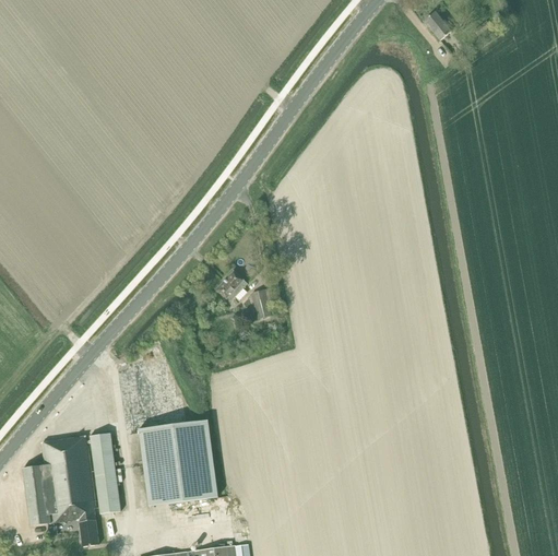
[(450,30),(435,10),(423,19),(439,38),(450,30)]
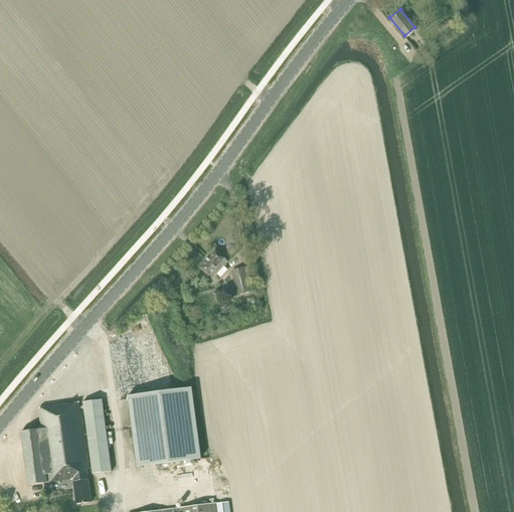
[(458,9),(453,13),(457,17),(462,13),(458,9)]
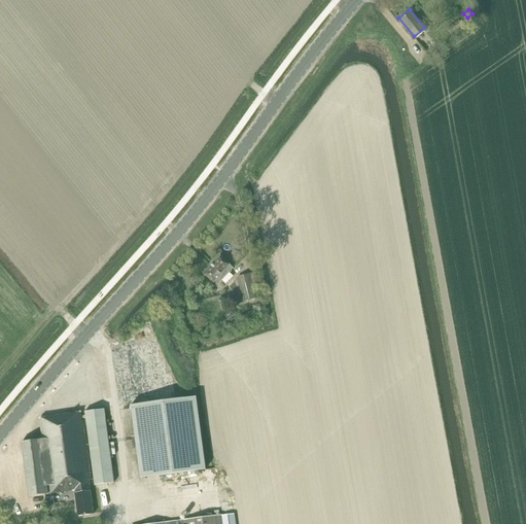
[(450,31),(461,23),(458,18),(446,26),(450,31)]
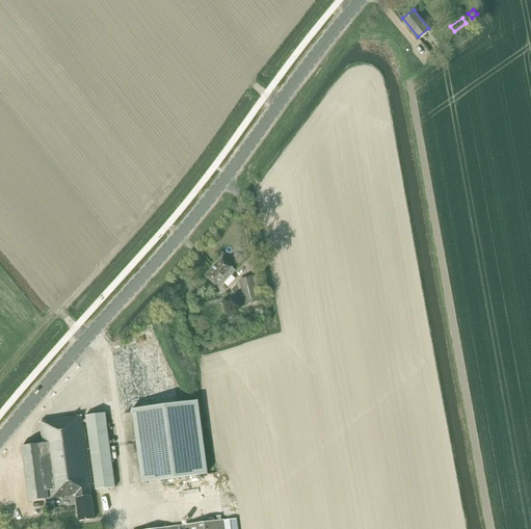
[(235,268),(221,256),(205,273),(218,286),(235,268)]
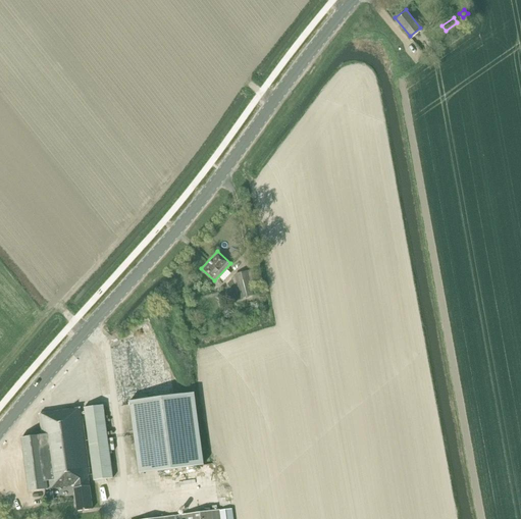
[(240,294),(240,296),(241,296),(253,293),(249,278),(253,277),(251,267),(236,271),(233,271),(237,282),(240,294)]
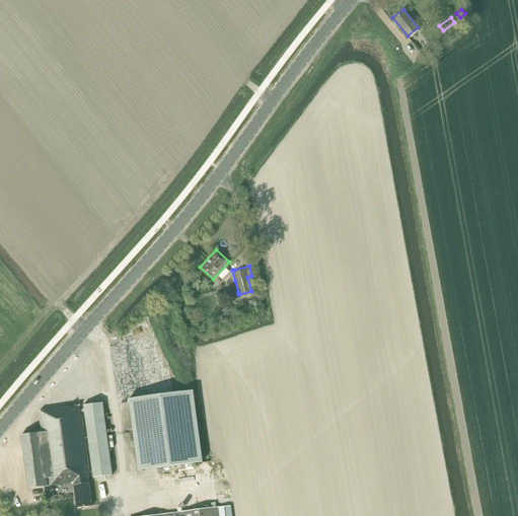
[(128,396),(137,467),(202,459),(193,388),(128,396)]
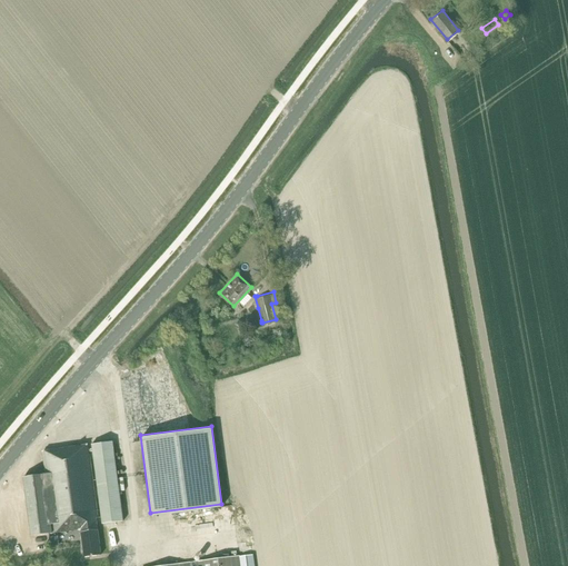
[(111,439),(90,443),(100,522),(122,518),(111,439)]
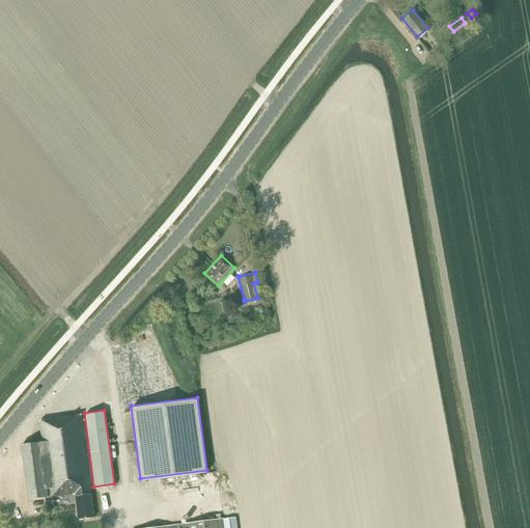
[(38,419),(42,440),(21,443),(28,498),(49,495),(72,492),(74,494),(78,518),(93,516),(88,480),(90,480),(81,413),(38,419)]
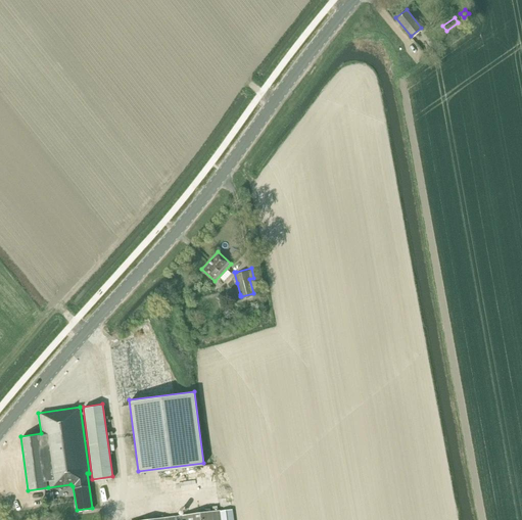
[(220,519),(219,509),(181,514),(167,516),(133,519),(220,519)]
